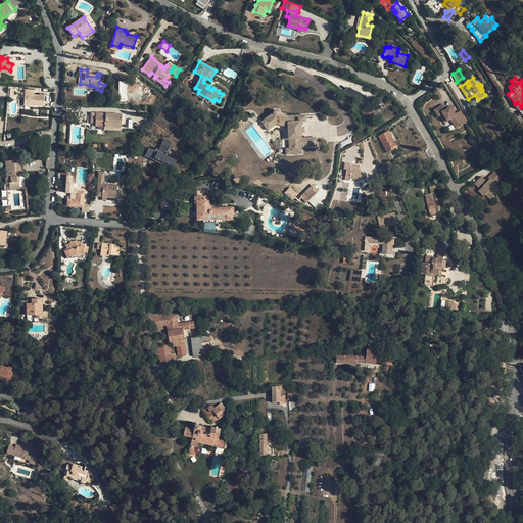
[(44,96),(33,95),(33,92),(26,92),(25,105),(44,106),(44,96)]
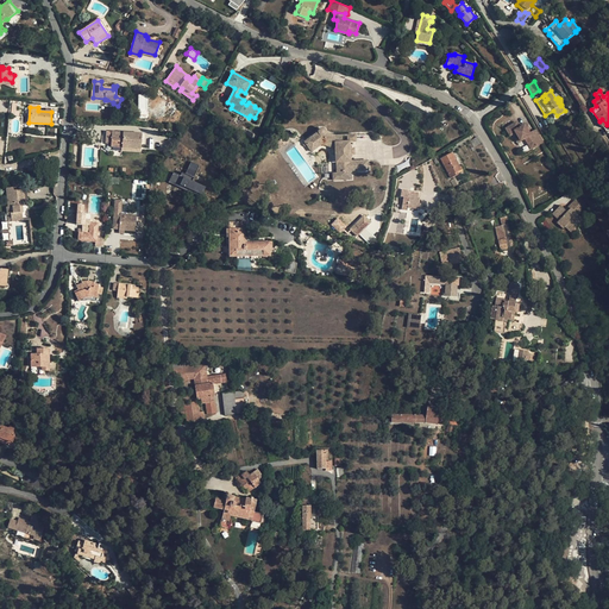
[(239,125),(231,120),(228,125),(236,130),(239,125)]
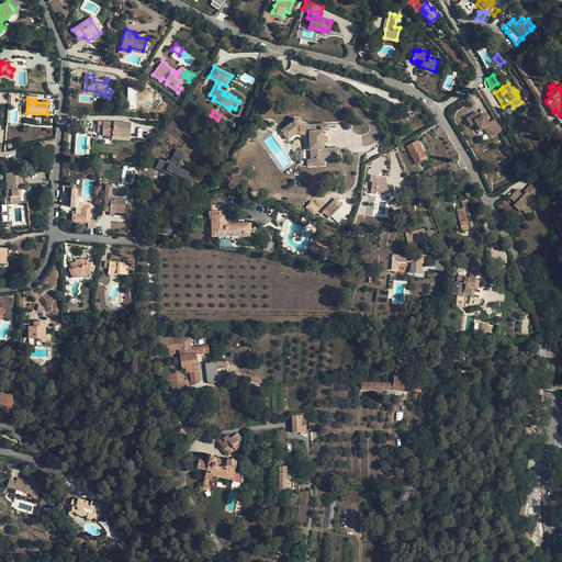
[(495,120),(489,123),(484,115),(480,117),(476,113),(467,119),(470,123),(474,121),(476,123),(481,131),(484,128),(487,134),(493,131),(495,135),(502,132),(495,120)]
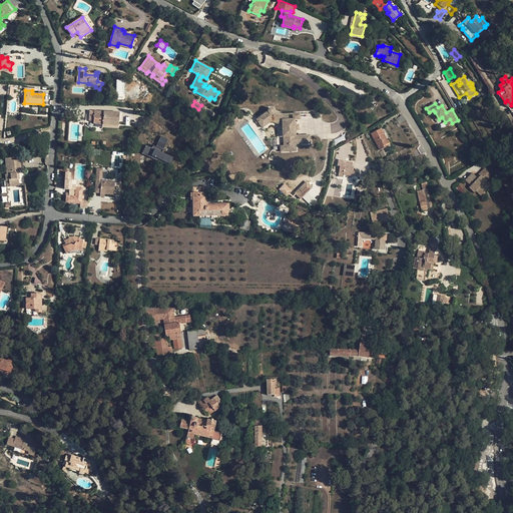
[(284,145),(280,145),(281,151),(296,150),(296,143),(310,143),(310,135),(295,135),(295,130),(295,124),(295,119),(300,119),(300,113),(283,114),(274,111),(274,110),(274,109),(273,108),(272,108),(270,108),(269,109),(269,110),(257,119),(255,120),(255,121),(255,122),(258,123),(259,123),(260,123),(263,127),(271,121),(283,125),(283,130),(285,130),(285,136),(283,136),(284,145)]
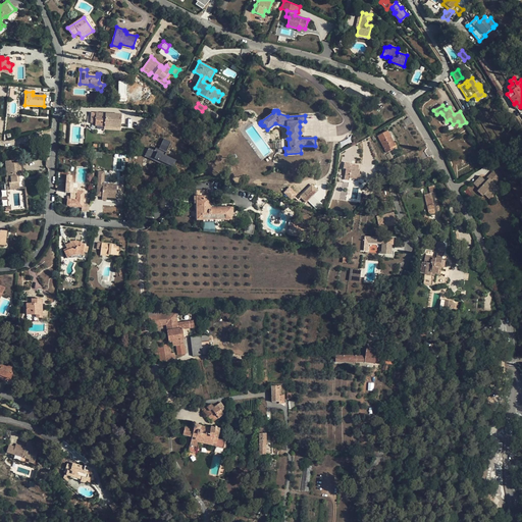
[(121,122),(121,114),(91,112),(90,122),(95,122),(95,125),(120,127),(121,122)]
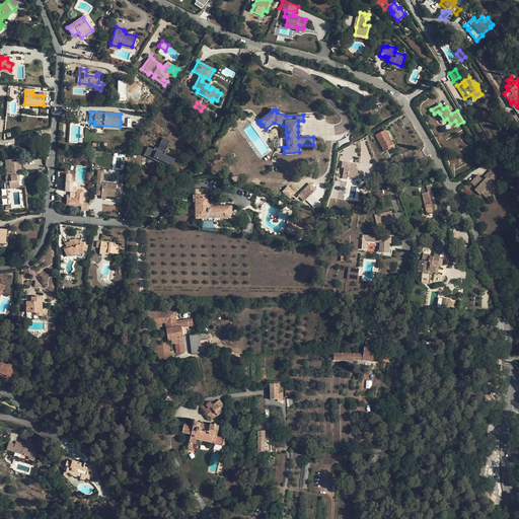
[(410,122),(406,117),(401,120),(403,126),(410,122)]
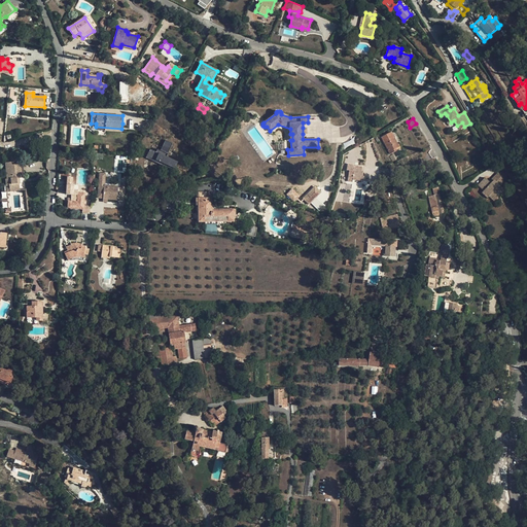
[(399,147),(392,133),(382,138),(390,154),(397,151),(396,149),(399,147)]
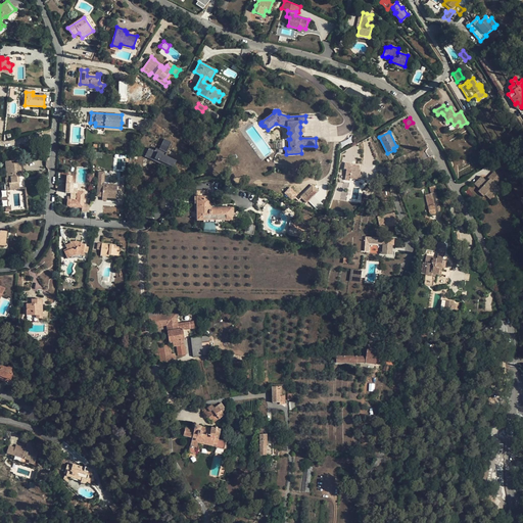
[(164,140),(158,153),(155,158),(161,161),(162,161),(165,162),(165,163),(174,168),(176,161),(168,157),(168,158),(164,156),(172,143),(164,140)]
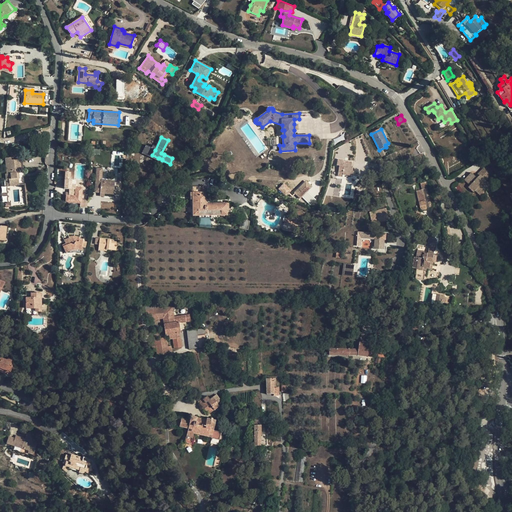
[(152,155),(155,150),(146,145),(142,153),(151,157),(152,155)]
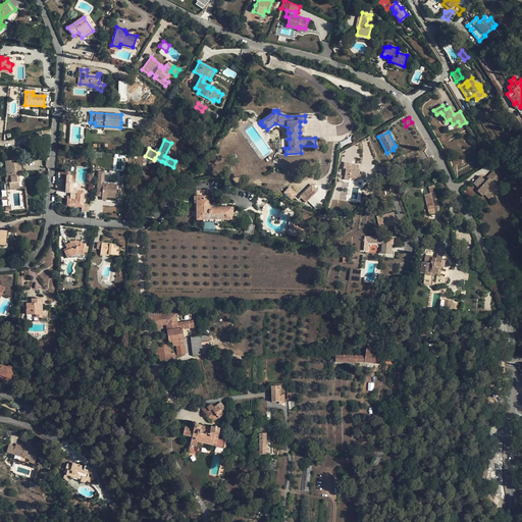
[(18,176),(21,176),(20,162),(11,163),(11,160),(5,161),(7,176),(5,177),(6,184),(9,183),(10,190),(19,189),(18,181),(17,181),(16,176),(18,176)]
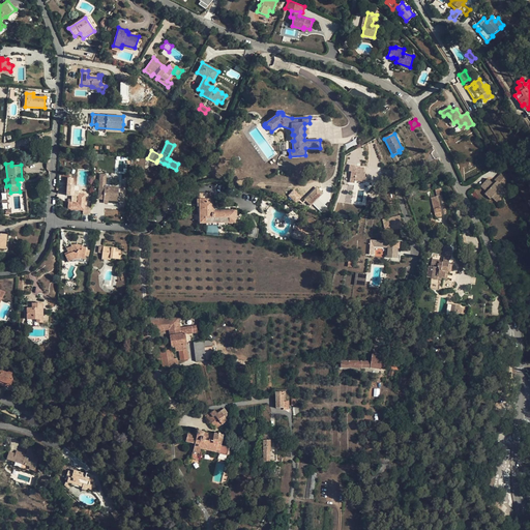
[(364,168),(357,167),(357,166),(350,165),(349,171),(351,172),(350,179),(355,179),(354,181),(365,182),(366,177),(364,177),(365,173),(364,173),(364,168)]
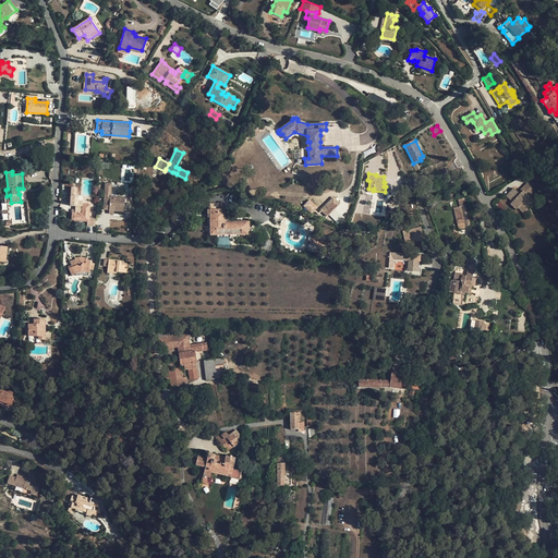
[(506,196),(512,202),(511,204),(517,209),(518,208),(523,202),(529,207),(534,202),(529,196),(530,196),(533,192),(528,182),(522,189),(523,191),(524,193),(522,196),(520,194),(513,187),(506,196)]
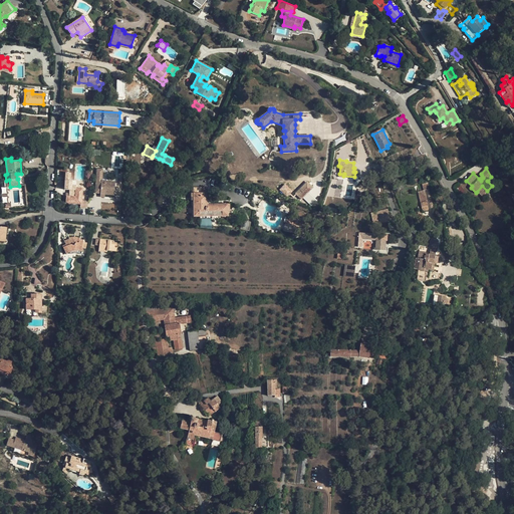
[(97,169),(95,193),(100,193),(100,197),(104,197),(104,194),(114,195),(115,182),(101,181),(102,170),(97,169)]
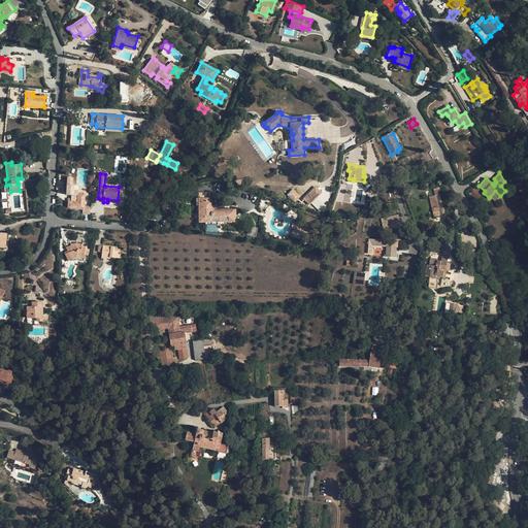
[(303,198),(308,203),(321,192),(316,187),(303,198)]
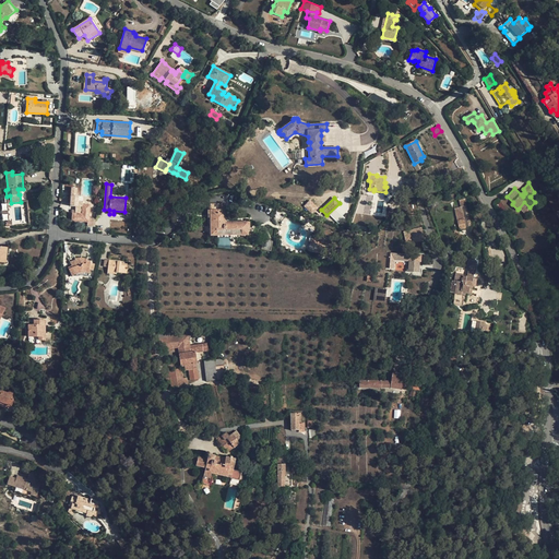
[(468,227),(472,226),(466,199),(460,201),(461,207),(464,206),(468,227)]
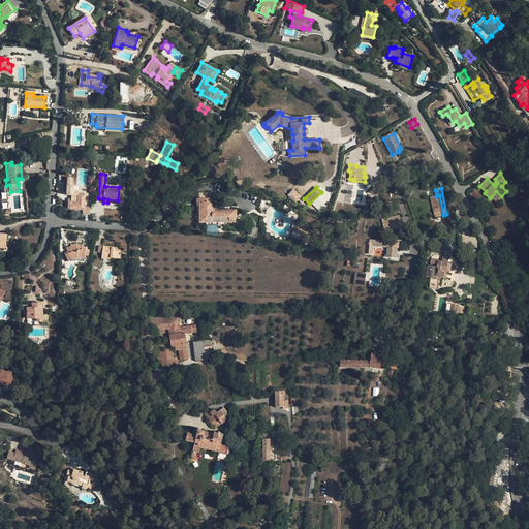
[(293,189),(287,195),(296,203),(302,196),(293,189)]
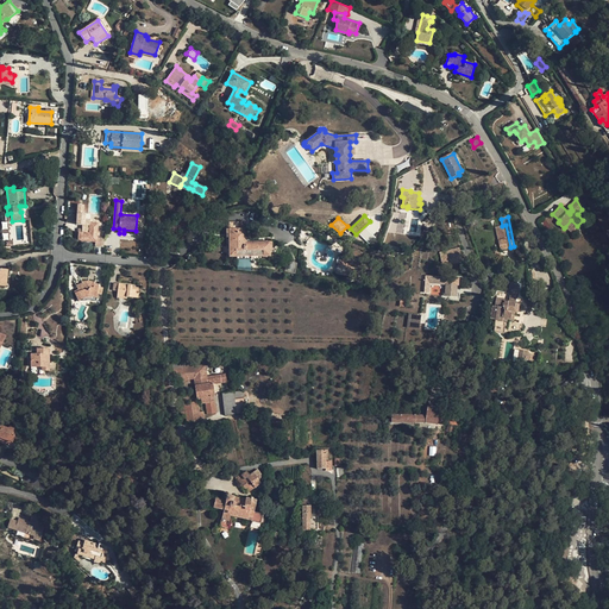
[(577,226),(571,220),(565,227),(571,232),(577,226)]
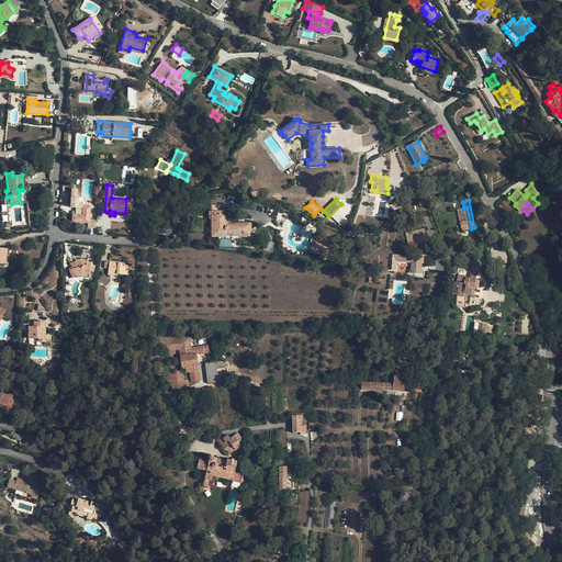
[(88,223),(89,223),(89,227),(96,228),(97,220),(90,220),(90,206),(82,205),(82,208),(76,208),(76,214),(72,214),(71,222),(88,223)]
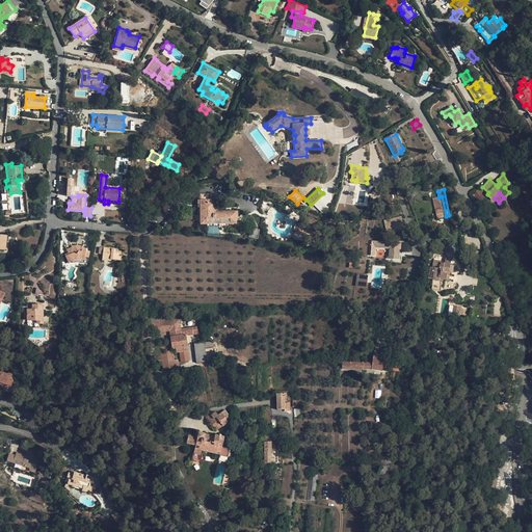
[(180,201),(177,194),(167,200),(170,206),(180,201)]
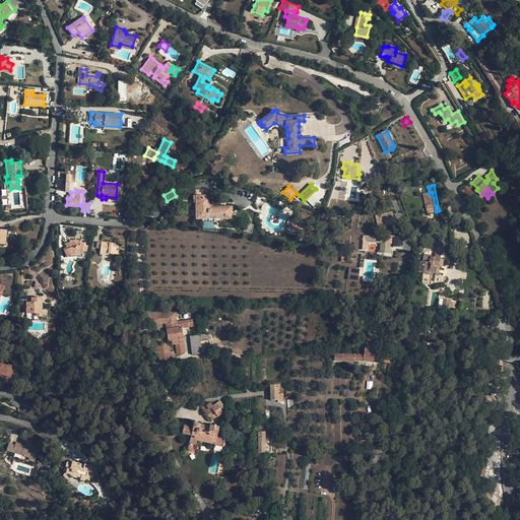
[(204,190),(196,190),(196,195),(196,218),(202,218),(202,221),(214,220),(221,220),(221,218),(231,218),(231,214),(231,206),(210,207),(210,195),(208,195),(207,192),(206,191),(204,190)]
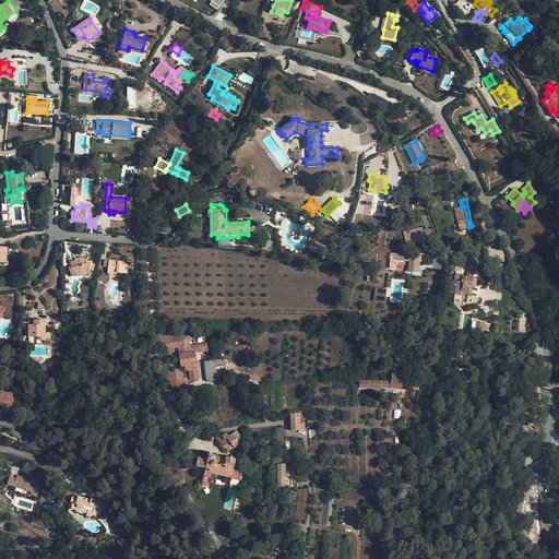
[(466,228),(463,216),(456,217),(460,230),(466,228)]
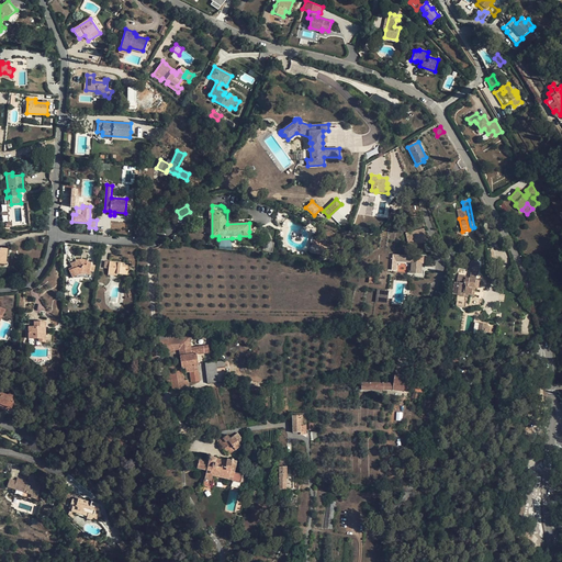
[(425,232),(416,234),(416,231),(406,233),(408,245),(427,242),(425,232)]
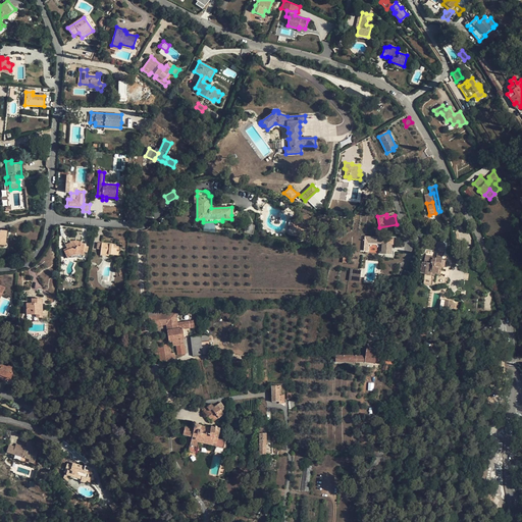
[(303,220),(298,219),(298,218),(295,218),(294,220),(292,219),(290,227),(296,228),(296,227),(301,228),(303,220)]
